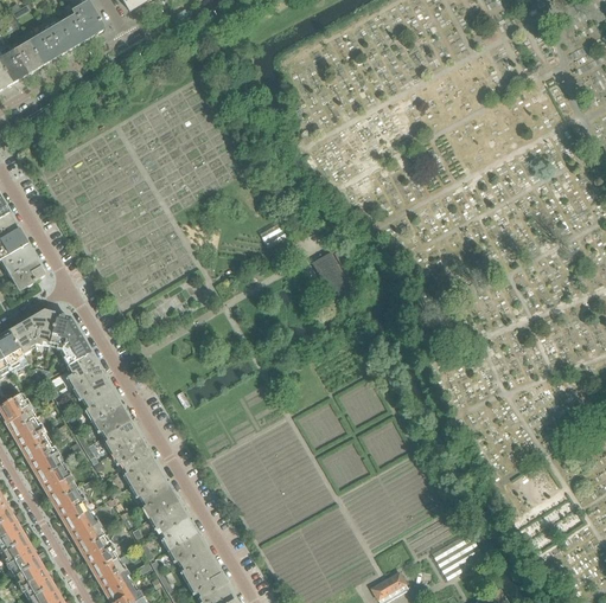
[(122,0),(128,10),(145,0),(122,0)]
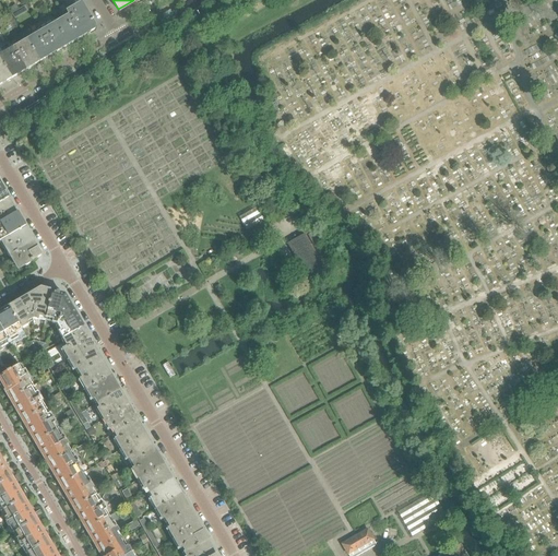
[(94,23),(81,1),(66,10),(67,12),(54,20),(67,43),(93,26),(94,23)]
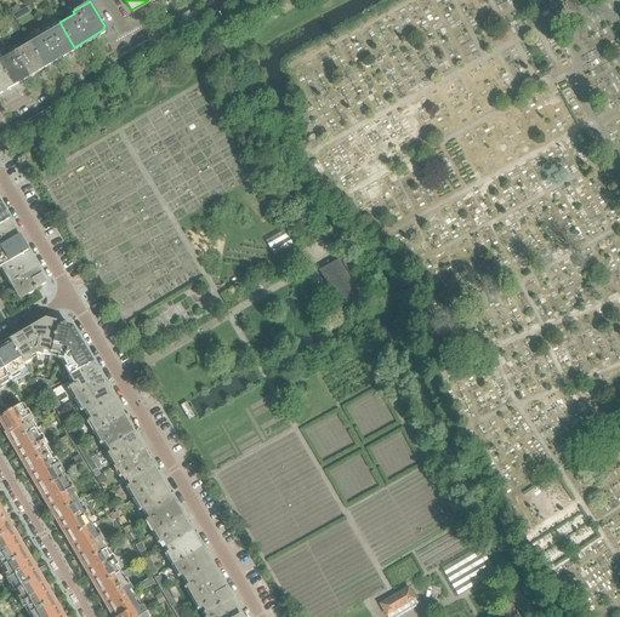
[(43,66),(74,47),(60,22),(29,40),(43,66)]
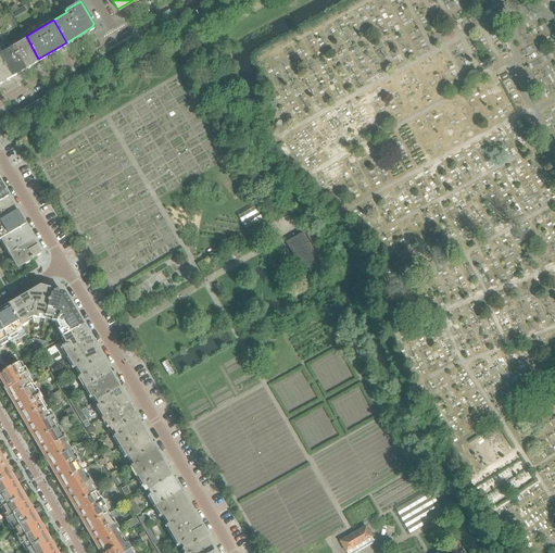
[(0,58),(10,75),(38,59),(26,36),(0,50),(0,58)]
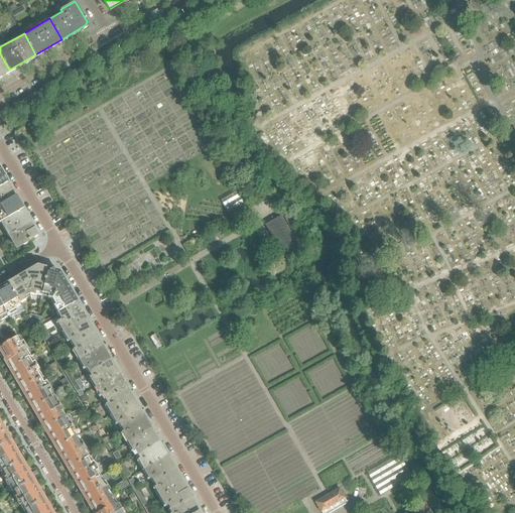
[(0,75),(9,70),(0,53),(0,75)]
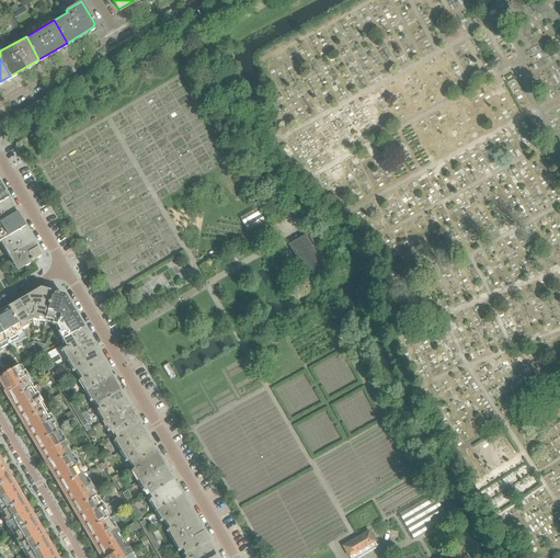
[(16,229),(24,226),(7,196),(0,200),(0,239),(16,229)]
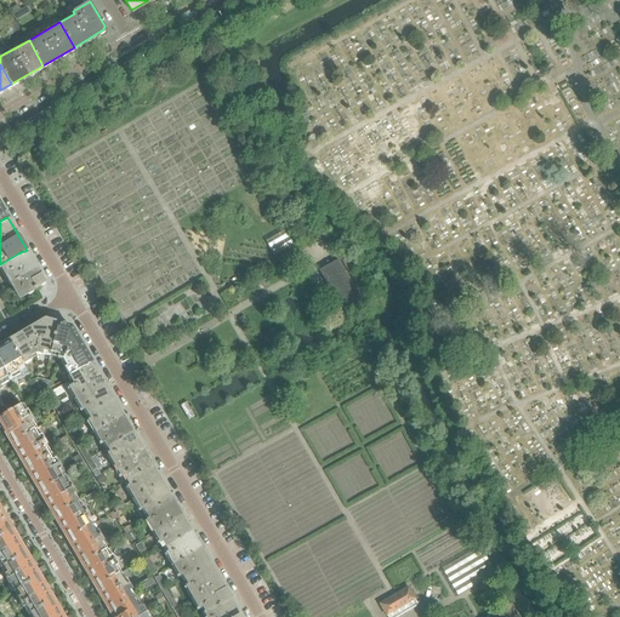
[(291,241),(284,227),(265,239),(273,252),(291,241)]
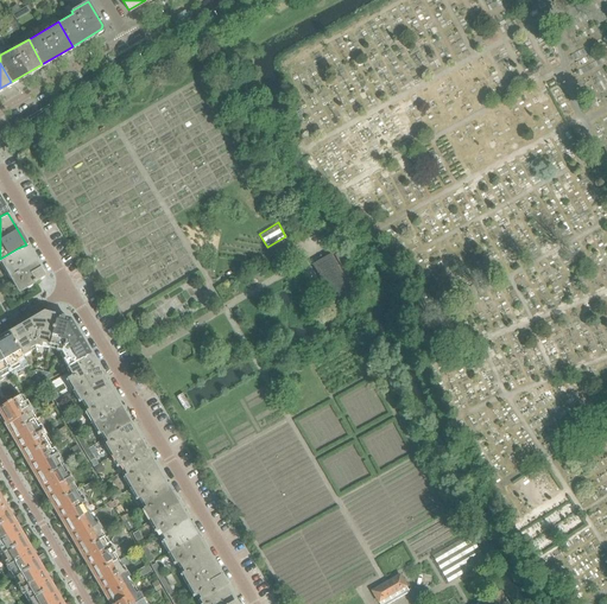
[(18,290),(44,274),(26,245),(18,248),(0,259),(10,275),(18,290)]
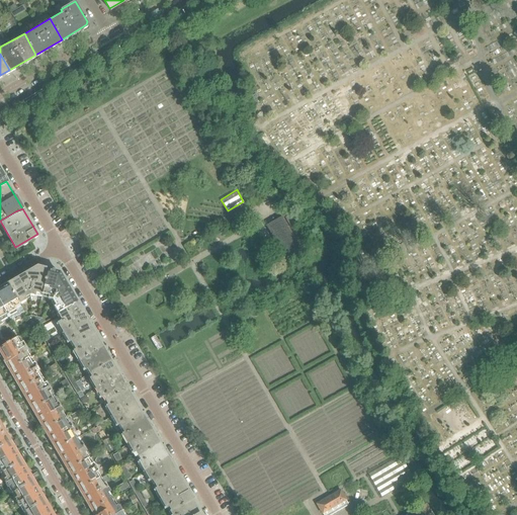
[(289,211),(284,216),(290,227),(296,223),(289,211)]
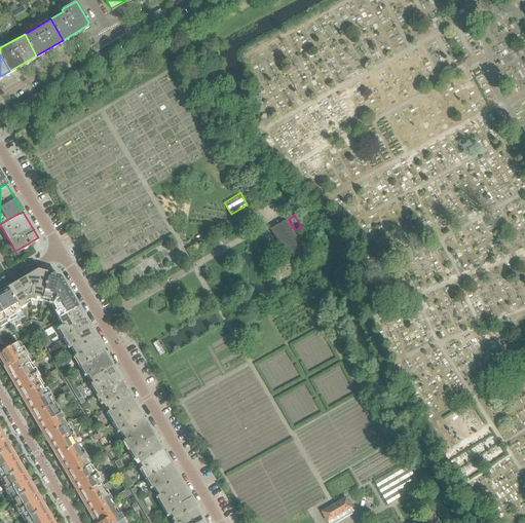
[(306,253),(295,233),(286,218),(269,227),(290,262),(306,253)]
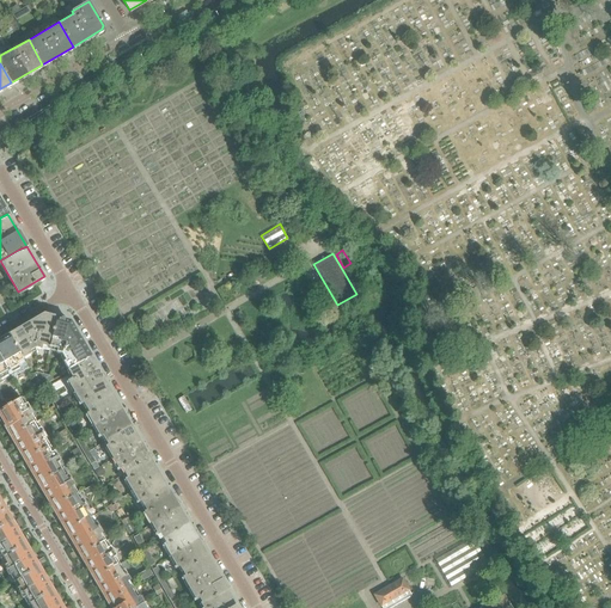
[(49,344),(56,317),(43,313),(8,333),(22,356),(29,352),(28,349),(36,345),(42,347),(43,343),(49,344)]
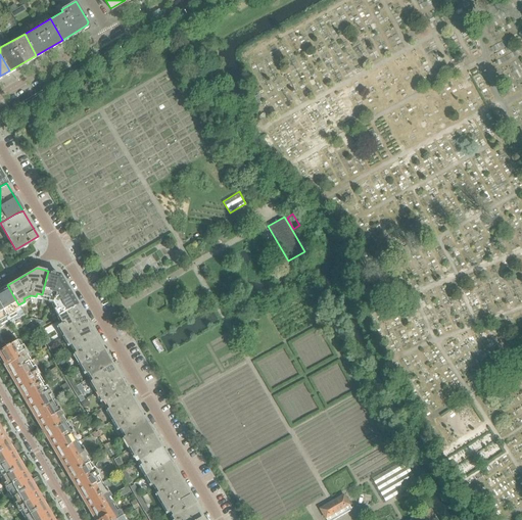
[(57,291),(66,285),(59,274),(48,271),(42,294),(47,296),(46,299),(52,300),(57,291)]
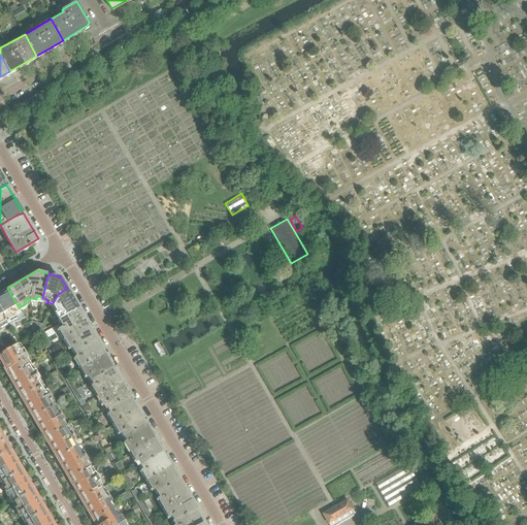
[(19,307),(7,288),(0,291),(0,328),(9,323),(12,327),(15,325),(11,317),(14,315),(13,313),(20,309),(19,307)]
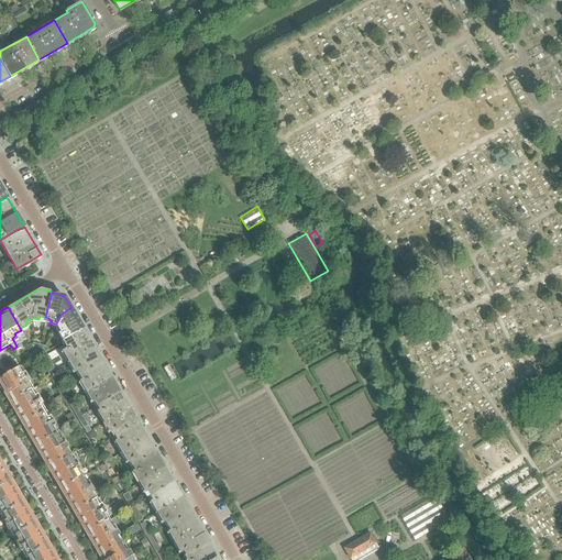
[(83,327),(72,307),(62,314),(56,324),(59,330),(57,331),(62,339),(83,327)]
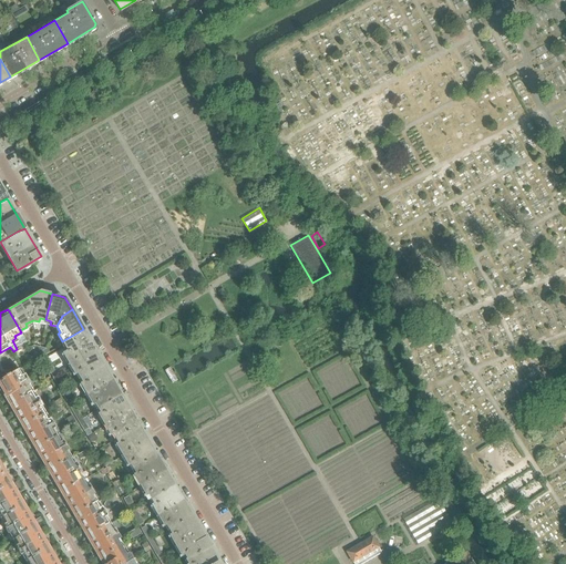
[(347,338),(357,331),(353,327),(345,332),(347,338)]
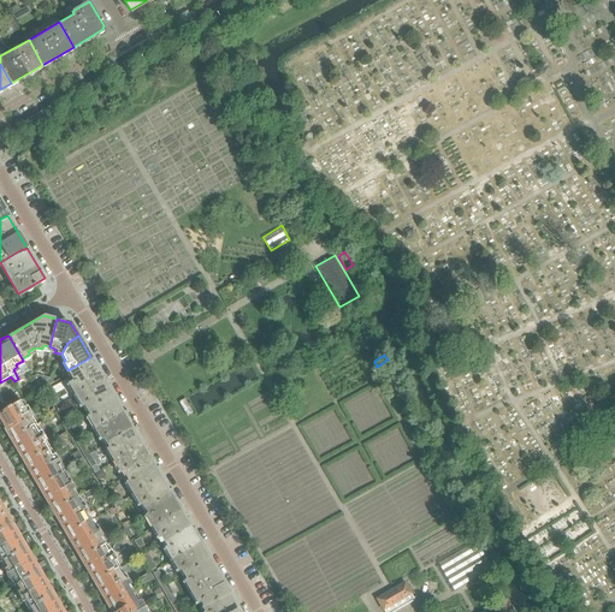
[(111,393),(106,386),(96,369),(98,369),(93,360),(92,361),(90,357),(67,370),(65,372),(71,382),(69,384),(80,403),(82,402),(87,408),(111,393)]
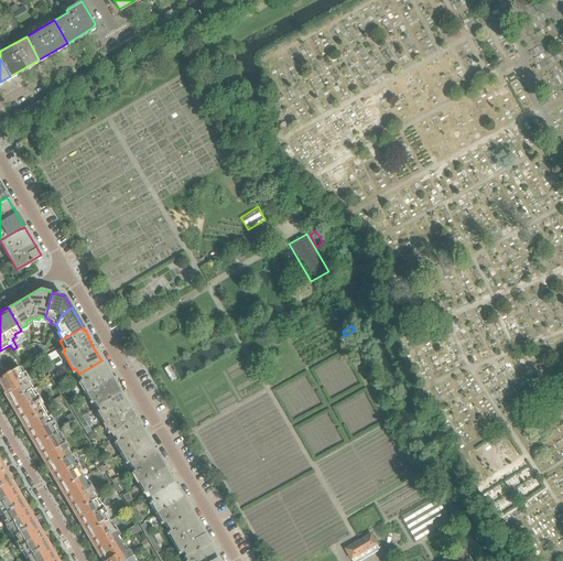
[(42,346),(44,345),(45,344),(39,343),(35,355),(40,353),(42,346)]
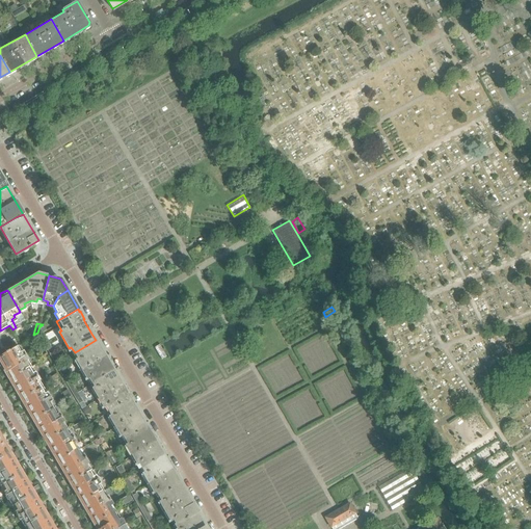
[(51,345),(43,333),(41,334),(40,337),(46,348),(51,345)]
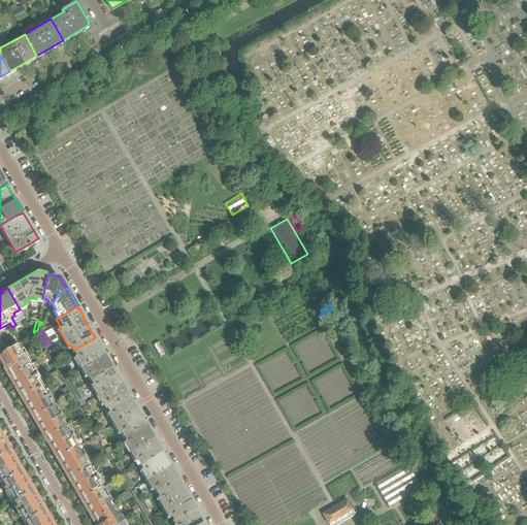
[(111,366),(107,359),(95,337),(74,350),(77,355),(74,357),(86,374),(88,372),(91,379),(111,366)]
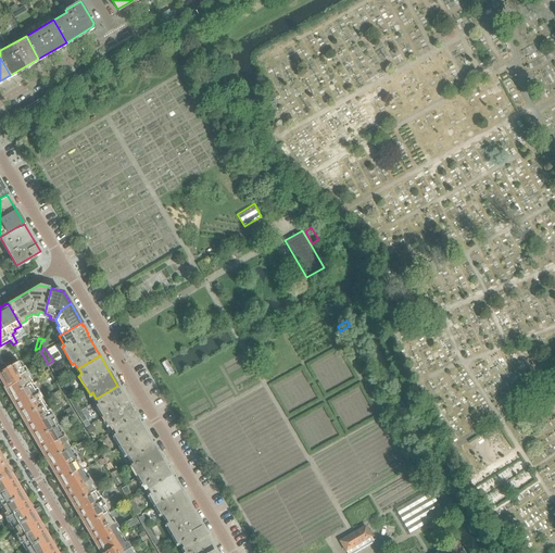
[(28,382),(25,377),(28,375),(23,366),(20,367),(16,362),(7,367),(0,371),(0,380),(1,379),(5,387),(4,388),(9,394),(28,382)]
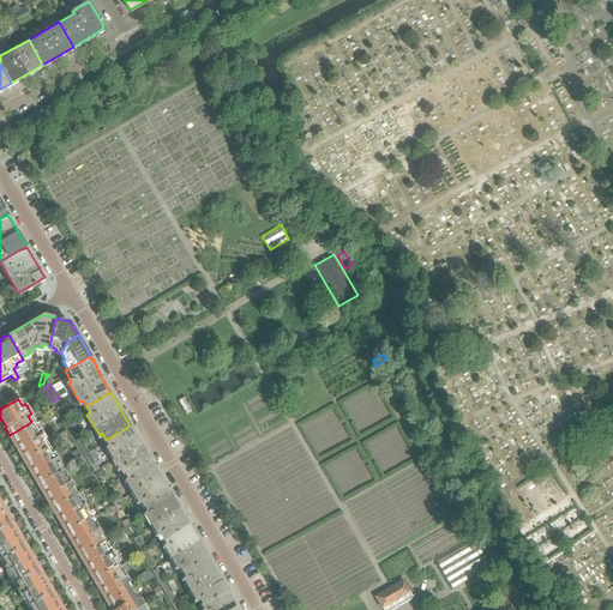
[(70,417),(61,402),(55,405),(65,421),(70,417)]
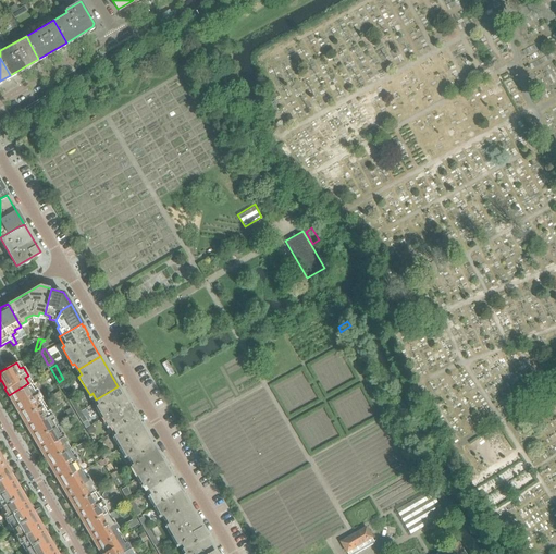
[(71,392),(63,379),(59,382),(66,394),(71,392)]
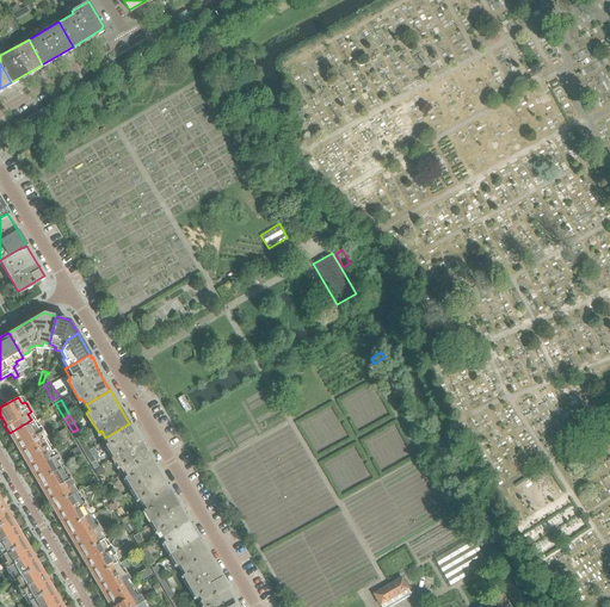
[(45,444),(42,438),(44,435),(39,426),(36,428),(31,420),(10,433),(14,441),(16,440),(20,448),(18,450),(23,457),(45,444)]
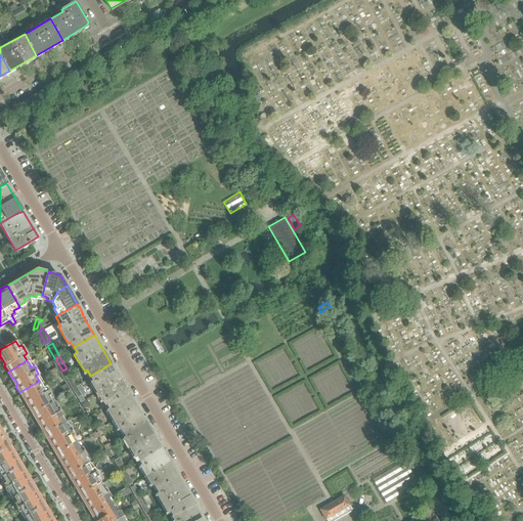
[(127,391),(123,385),(111,363),(90,376),(93,381),(91,382),(101,399),(103,398),(106,403),(127,391)]
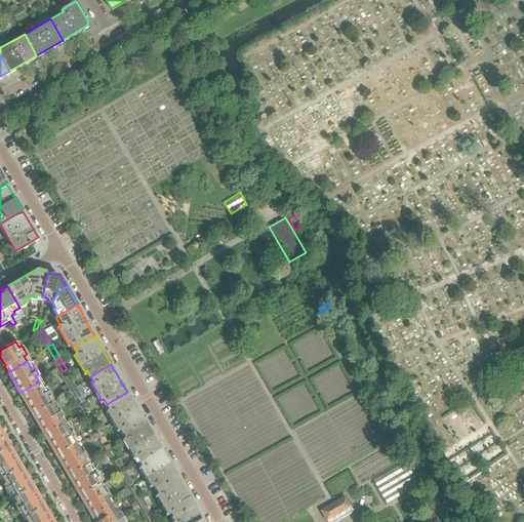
[(76,385),(69,372),(64,374),(72,388),(76,385)]
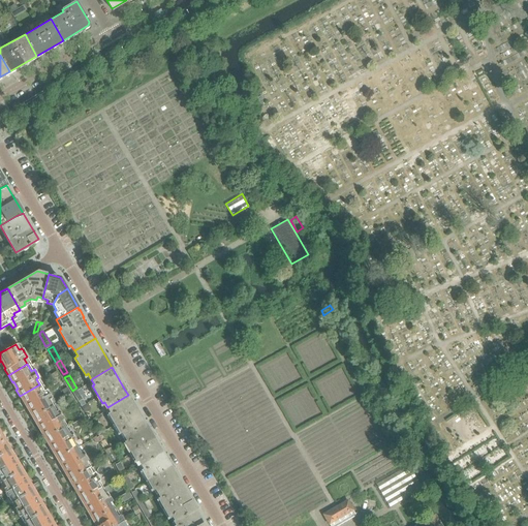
[(52,405),(48,400),(51,398),(45,390),(43,392),(39,384),(20,396),(24,403),(26,402),(29,409),(28,409),(32,416),(52,405)]
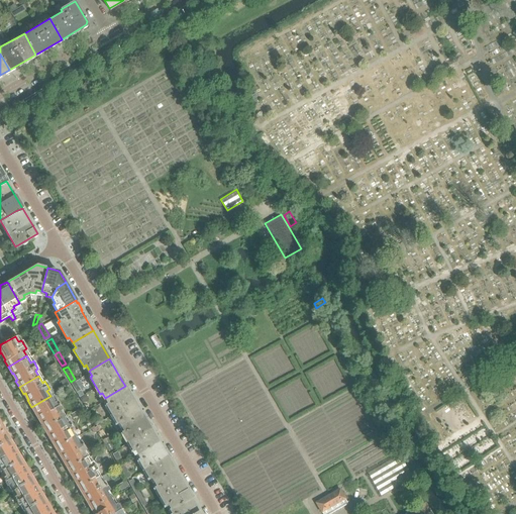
[(65,377),(60,380),(65,388),(67,387),(70,385),(65,377)]
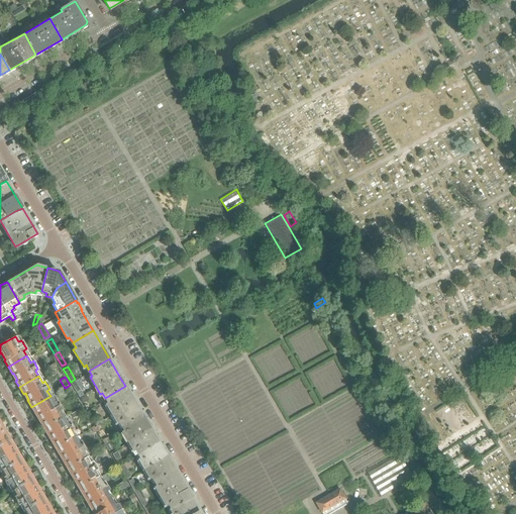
[(80,388),(75,379),(71,382),(76,391),(80,388)]
